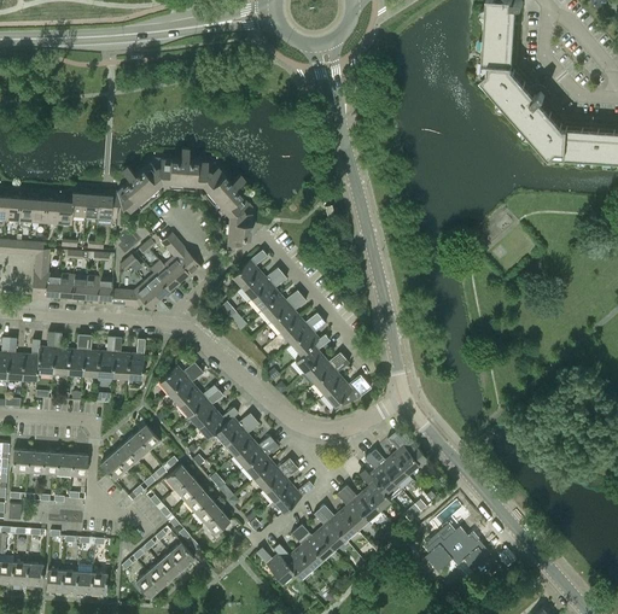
[(520,3),(519,3),(487,0),(481,80),(549,159),(551,158),(617,163),(617,132),(564,129),(541,101),(546,98),(541,93),(536,97),(512,70),(517,10),(519,10),(520,10),(522,10),(523,9),(523,7),(523,6),(523,5),(523,4),(520,3)]
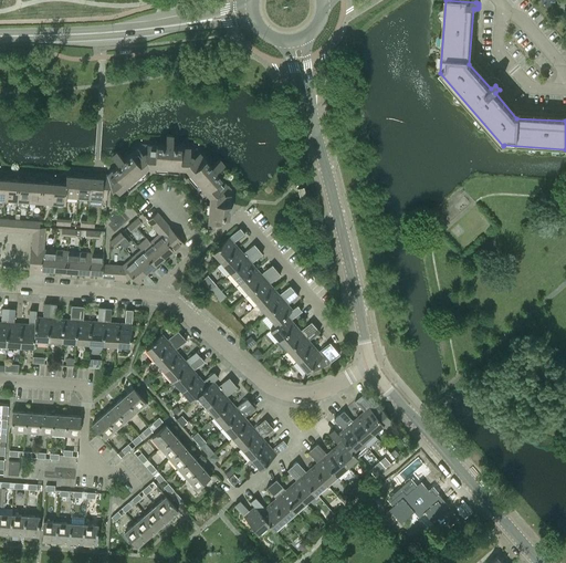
[(135,180),(148,168),(142,147),(121,164),(135,180)]
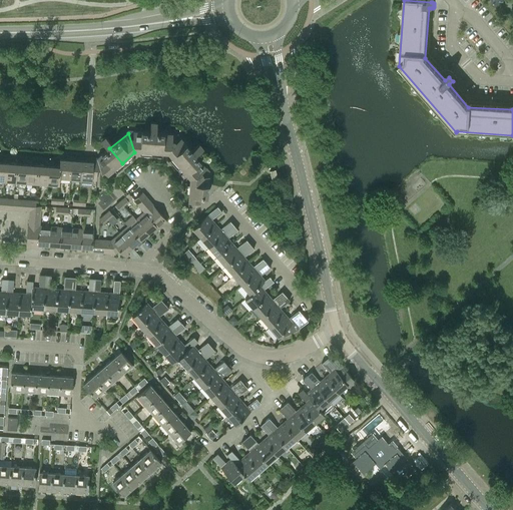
[(151,153),(152,134),(128,133),(134,152),(151,153)]
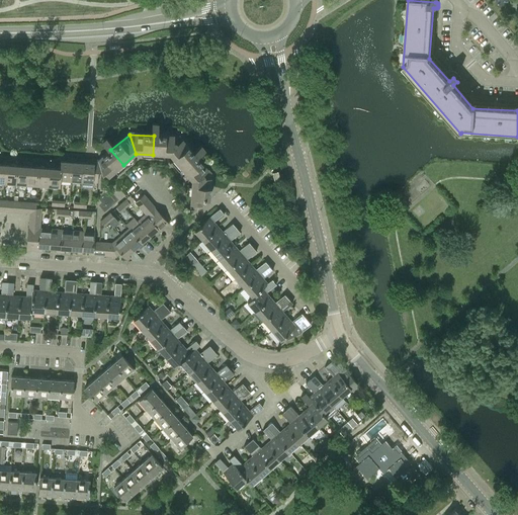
[(169,156),(179,138),(154,136),(153,155),(169,156)]
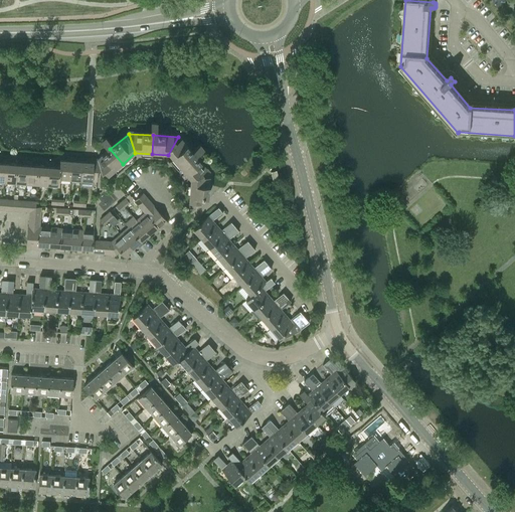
[(179,168),(193,156),(178,137),(168,155),(179,168)]
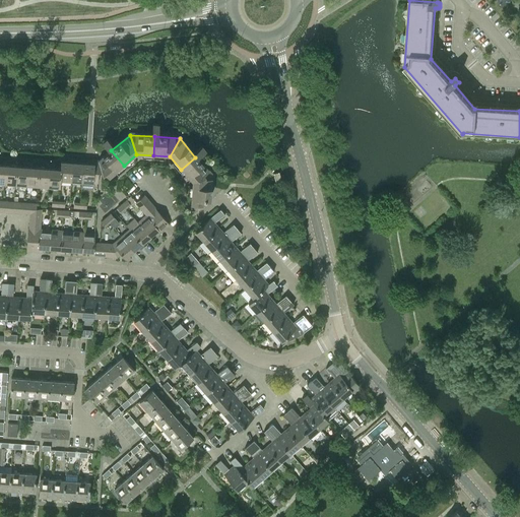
[(109,179),(124,166),(111,150),(98,163),(102,175),(104,174),(109,179)]
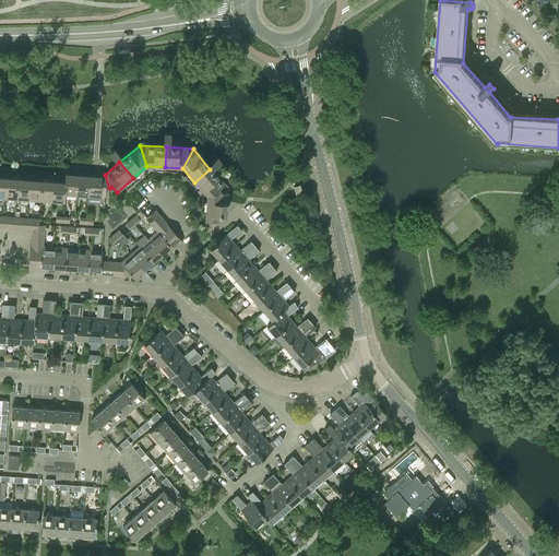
[(206,196),(227,189),(222,182),(210,169),(194,182),(206,196)]
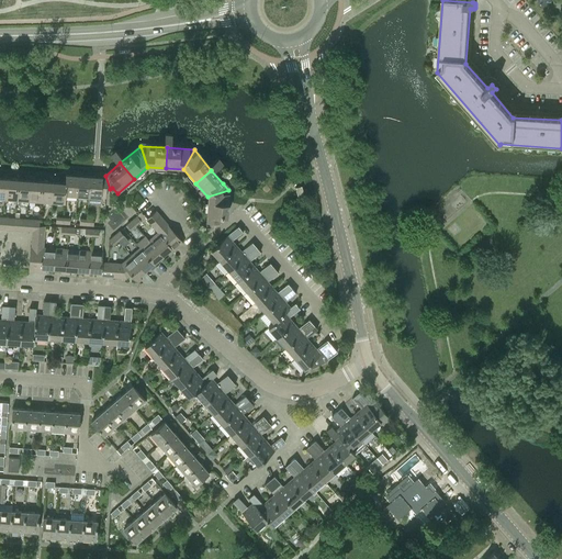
[(77,198),(78,174),(74,172),(74,177),(66,176),(65,185),(66,185),(65,198),(77,198)]
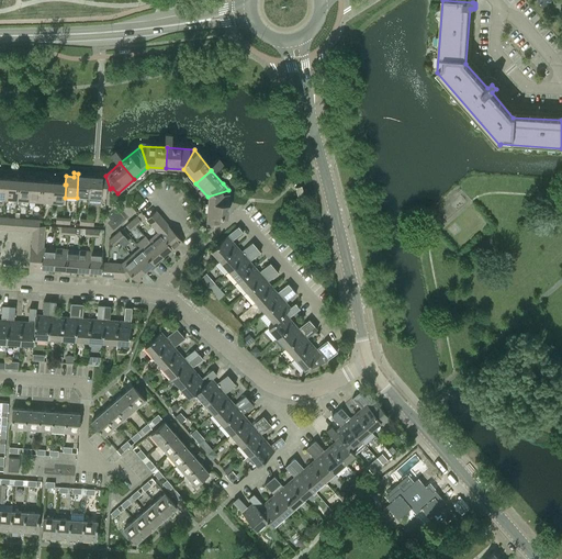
[(83,178),(83,174),(78,174),(77,198),(88,199),(90,178),(83,178)]
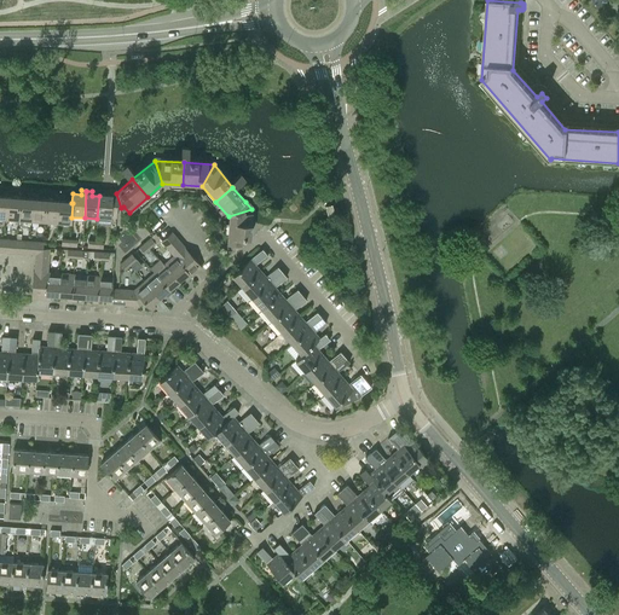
[(110,220),(116,220),(116,208),(111,208),(113,192),(106,192),(106,196),(99,196),(97,219),(97,225),(109,226),(110,220)]
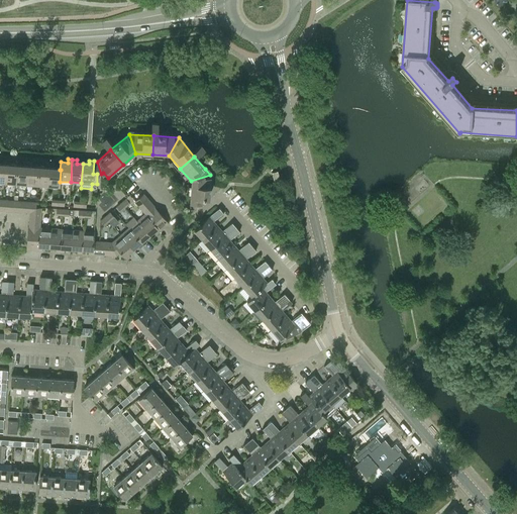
[(10,166),(10,162),(6,162),(4,185),(15,185),(16,167),(10,166)]
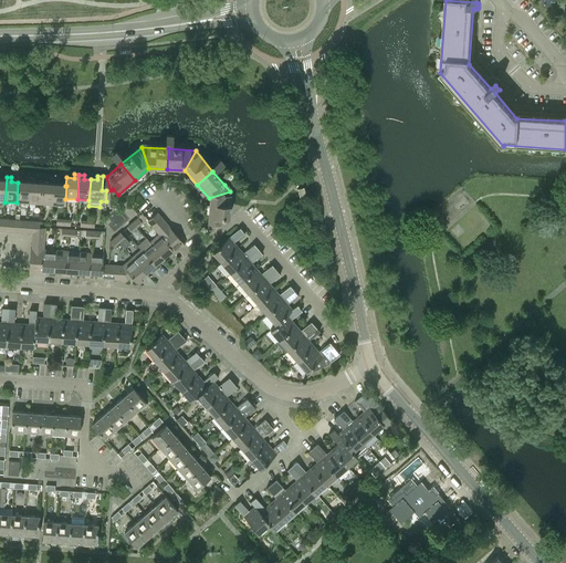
[(28,204),(30,179),(25,178),(24,183),(18,183),(17,202),(28,204)]
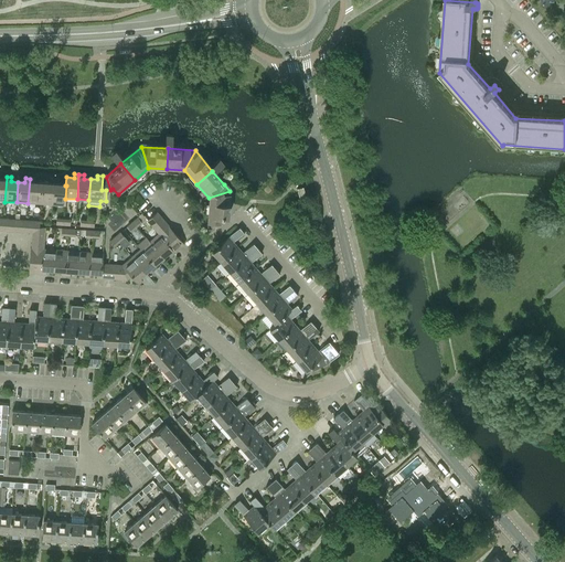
[(34,183),(35,179),(30,179),(28,203),(40,204),(41,184),(34,183)]
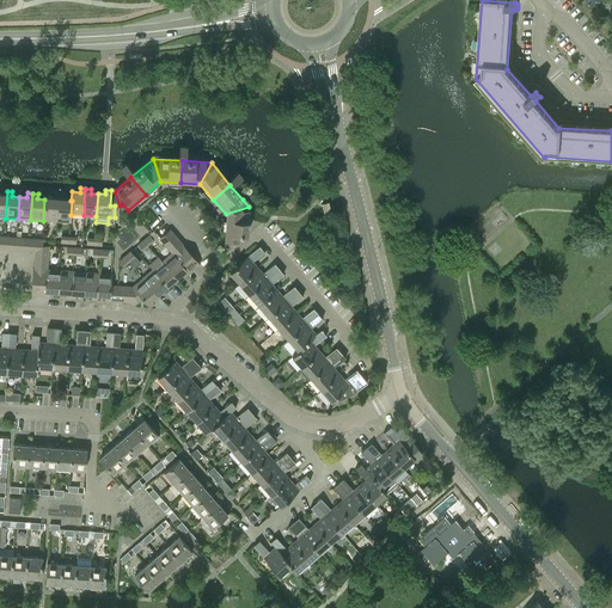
[(57,222),(59,196),(53,195),(53,200),(44,200),(43,221),(57,222)]
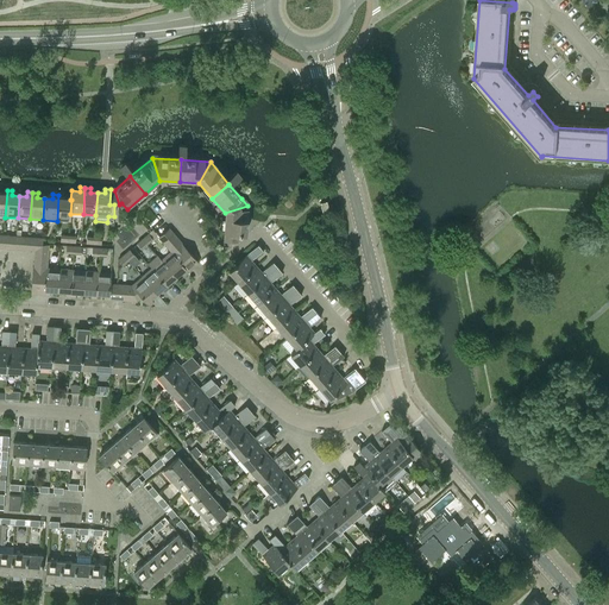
[(63,200),(63,195),(58,195),(57,221),(70,222),(70,214),(71,200),(70,200),(63,200)]
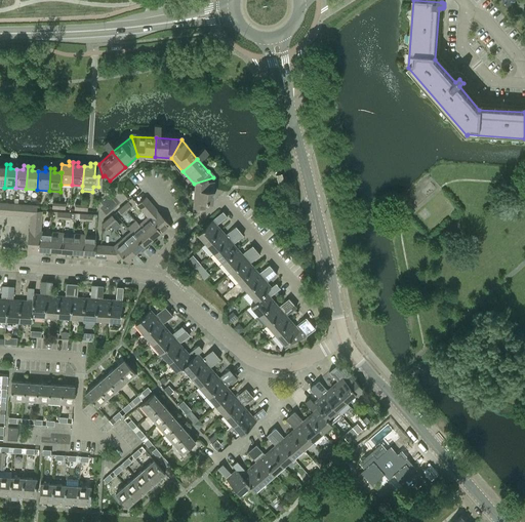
[(278,177),(276,177),(276,178),(277,185),(278,188),(282,187),(284,186),(282,176),(278,177)]
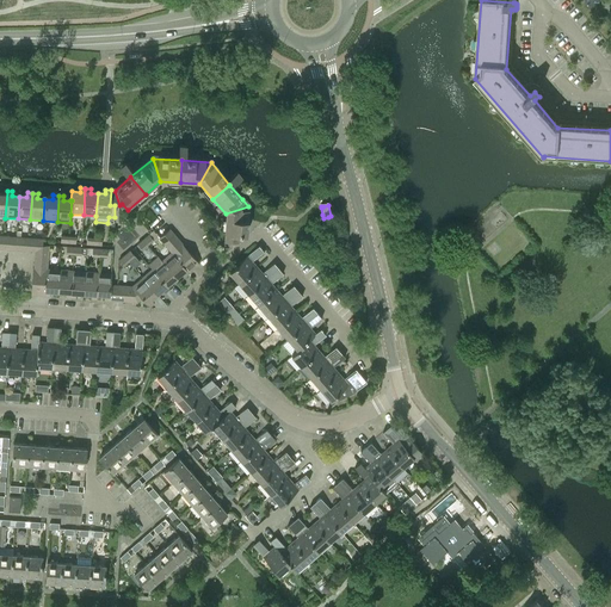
[(247,236),(248,222),(248,206),(226,214),(226,220),(223,241),(238,242),(239,236),(247,236)]
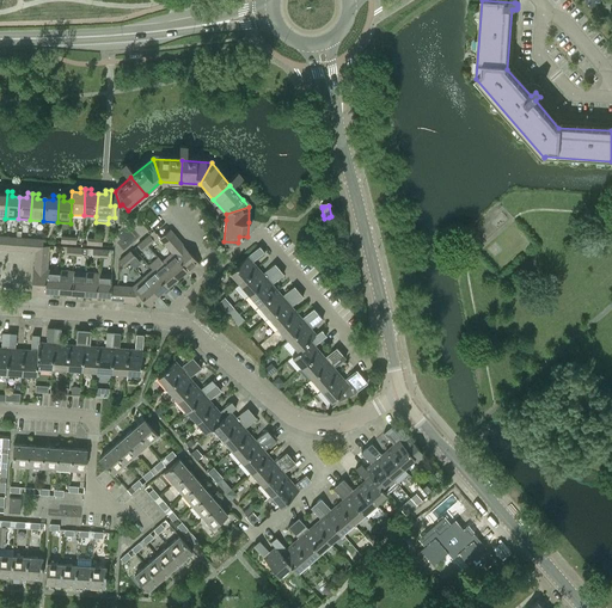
[(163,246),(173,237),(169,232),(158,240),(163,246)]
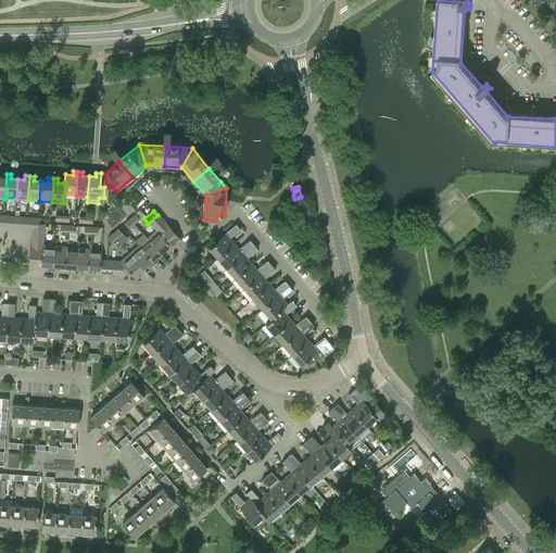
[(152,228),(162,220),(158,215),(148,224),(152,228)]
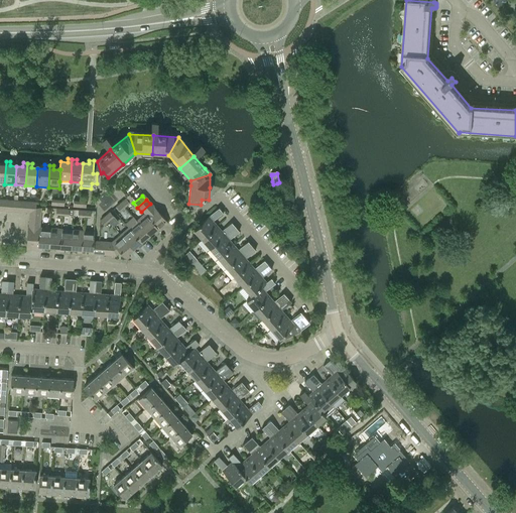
[(125,209),(129,205),(125,201),(121,205),(125,209)]
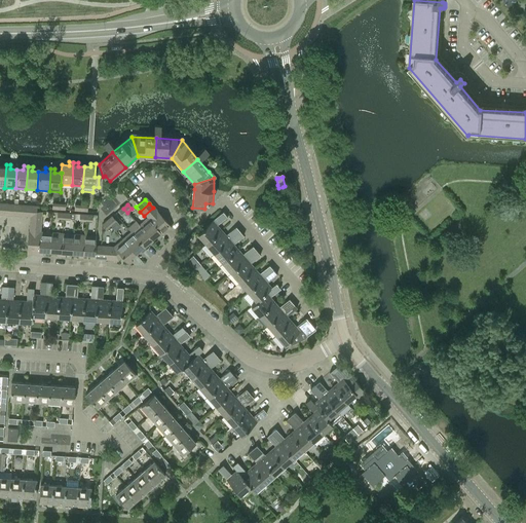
[(148,220),(156,212),(153,208),(144,216),(147,219),(148,219),(148,220)]
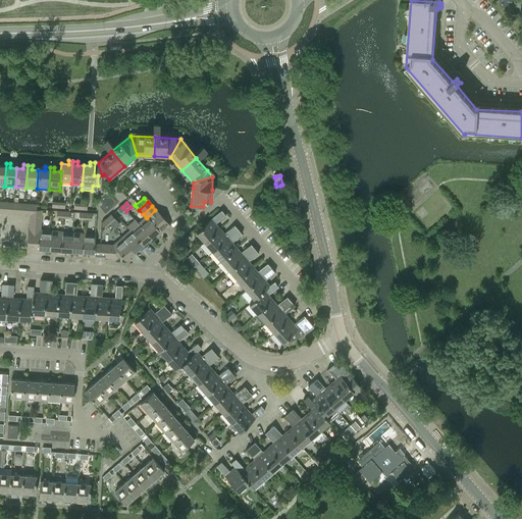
[(121,216),(126,211),(122,207),(117,211),(121,216)]
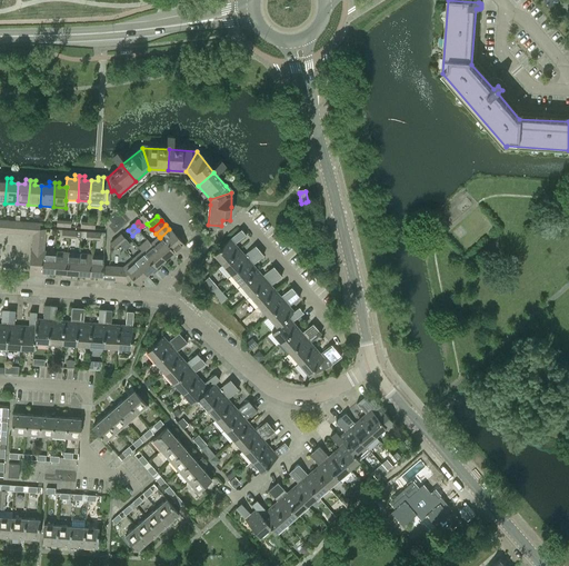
[(165,242),(173,234),(169,229),(160,238),(165,242)]
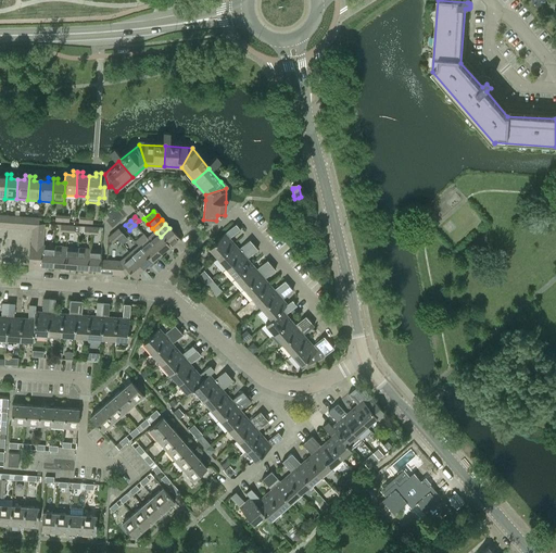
[(229,240),(240,231),(236,226),(210,249),(218,260),(235,246),(229,240)]
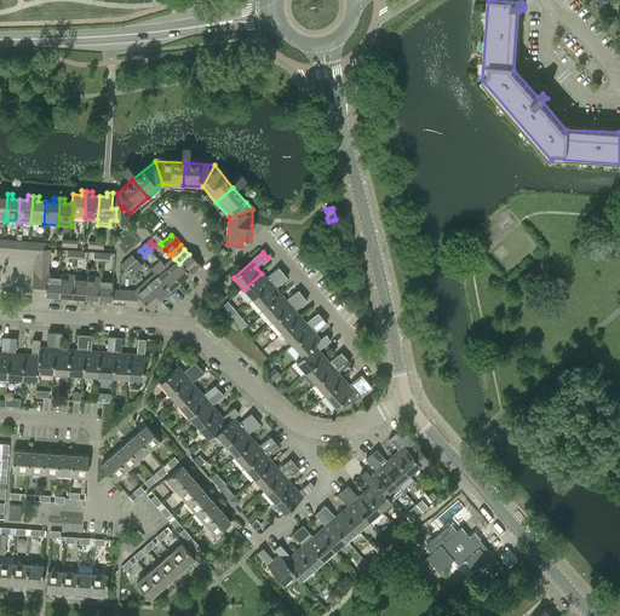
[(188,264),(194,260),(189,254),(179,264),(183,269),(188,264)]
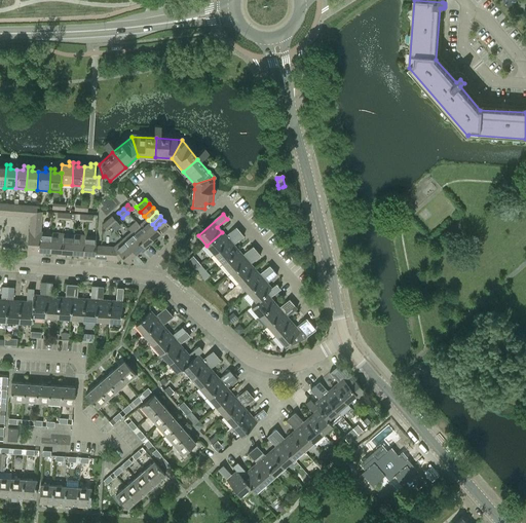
[(111,227),(116,223),(112,218),(107,222),(111,227)]
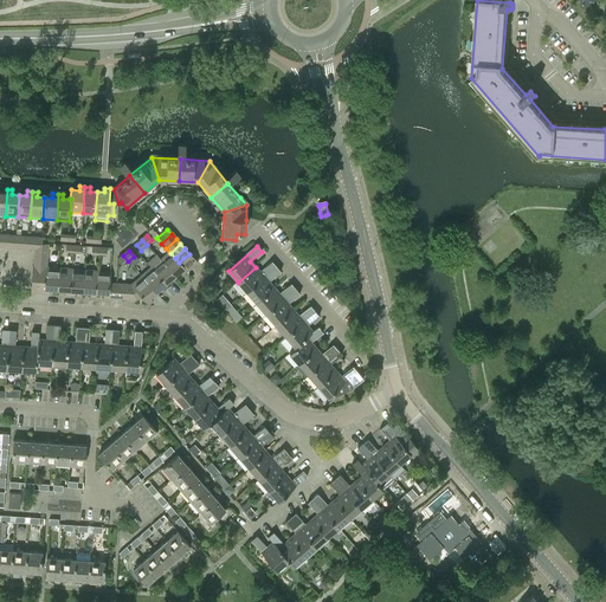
[(187,272),(179,263),(175,258),(171,253),(171,252),(169,252),(160,260),(174,278),(180,272),(184,276),(187,272)]
